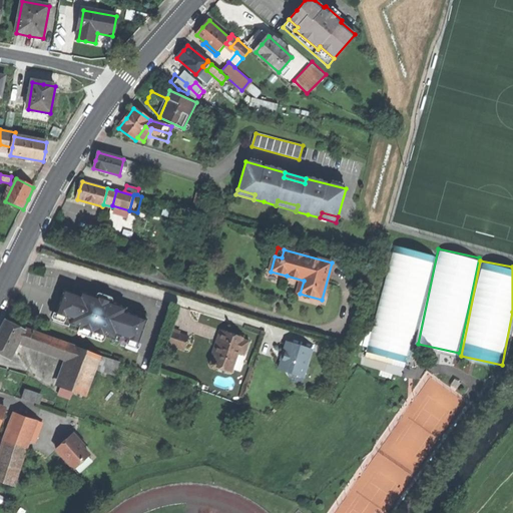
[(60,305),(54,322),(70,328),(71,325),(122,343),(121,346),(136,351),(148,317),(66,287),(60,305)]
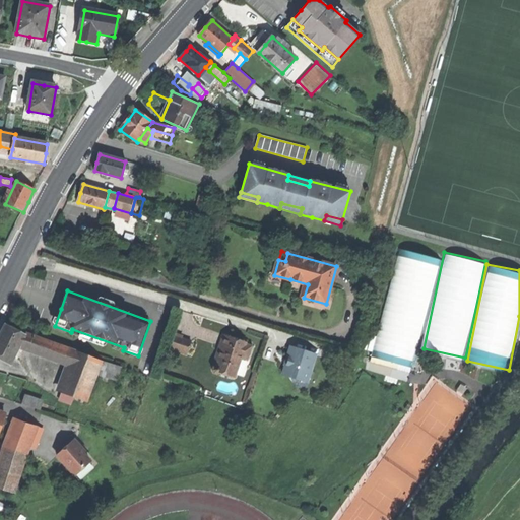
[(0,334),(0,359),(11,365),(24,337),(27,339),(29,336),(26,334),(5,324),(0,334)]
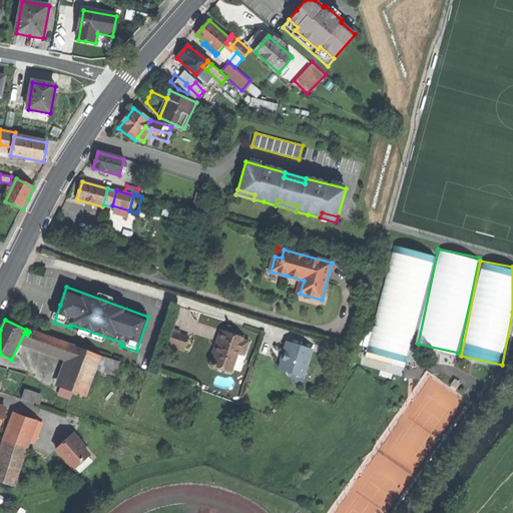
[(365,357),(391,366),(403,370),(405,363),(409,349),(392,345),(394,339),(392,333),(385,331),(370,327),(365,357)]
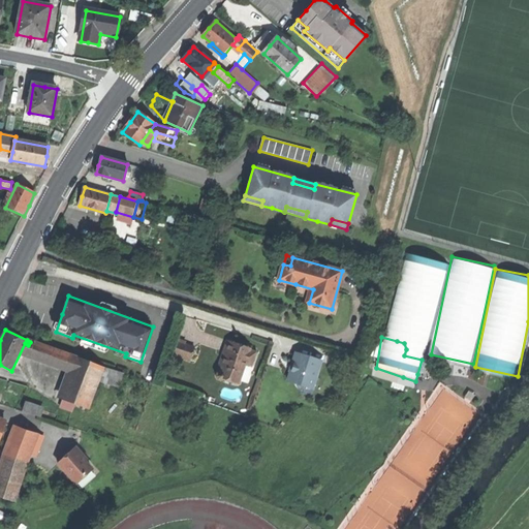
[(27,339),(27,340),(30,342),(28,345),(24,353),(39,359),(44,345),(27,339)]
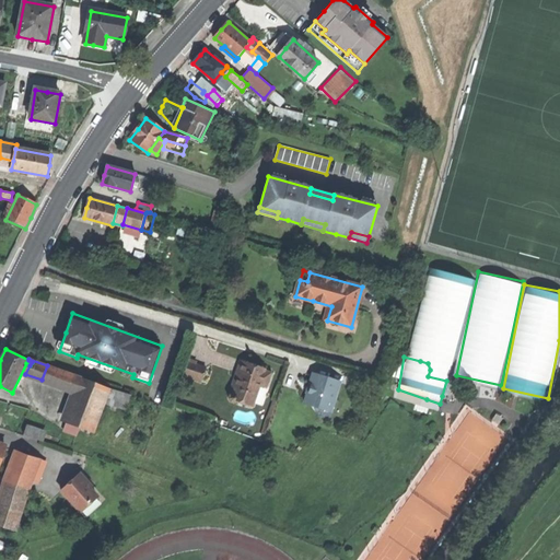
[(182,374),(193,377),(197,364),(186,361),(182,374)]
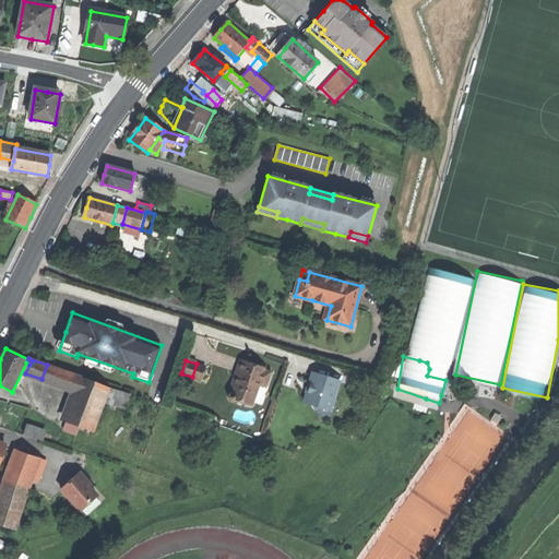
[(254,365),(245,361),(234,393),(230,394),(229,397),(230,401),(235,402),(238,401),(252,405),(253,402),(261,380),(269,382),(272,372),(265,370),(265,368),(254,365)]
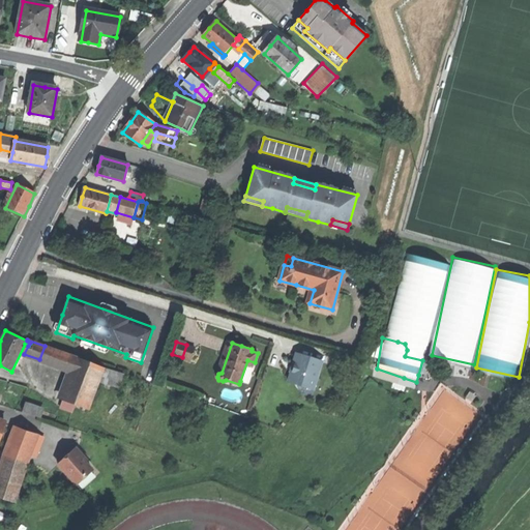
[(196,348),(186,345),(182,357),(192,360),(196,348)]
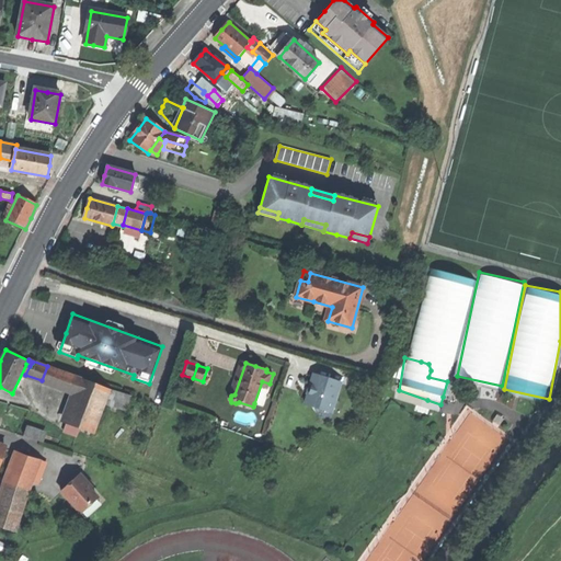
[(83,378),(47,366),(42,380),(79,391),(83,378)]
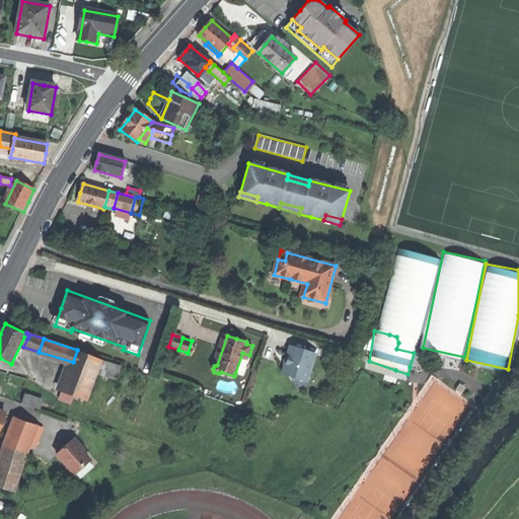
[(315,354),(291,347),(287,359),(282,373),(290,376),(291,379),(296,380),(299,379),(307,381),(310,369),(315,354)]
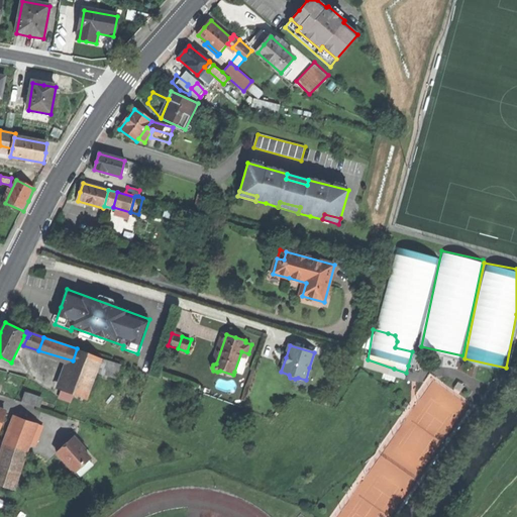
[(100,356),(77,348),(73,360),(65,383),(87,391),(95,370),(100,356)]
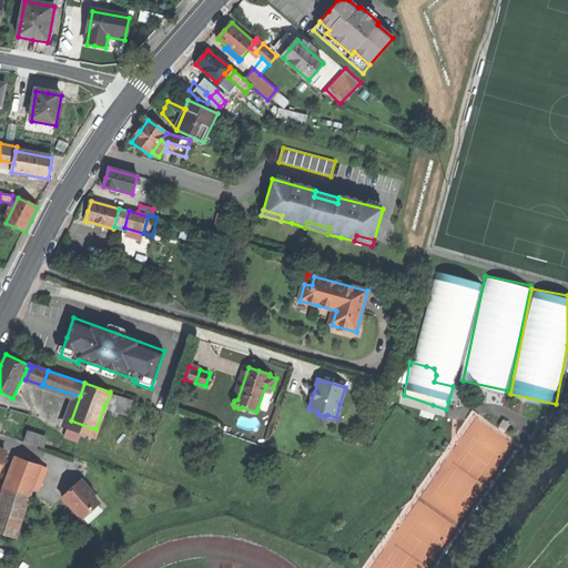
[(270,401),(273,388),(265,386),(257,408),(267,412),(272,401),(270,401)]
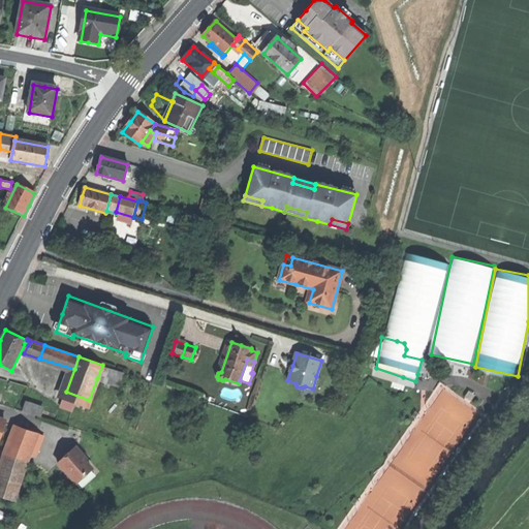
[(124,373),(102,365),(97,378),(119,386),(124,373)]
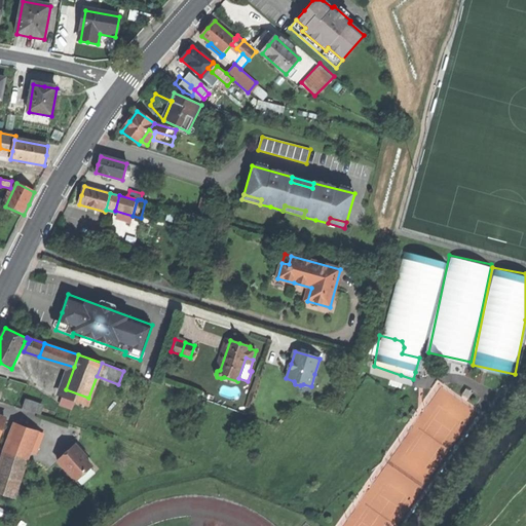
[(317,375),(314,374),(311,386),(303,384),(300,385),(299,390),(311,393),(317,375)]
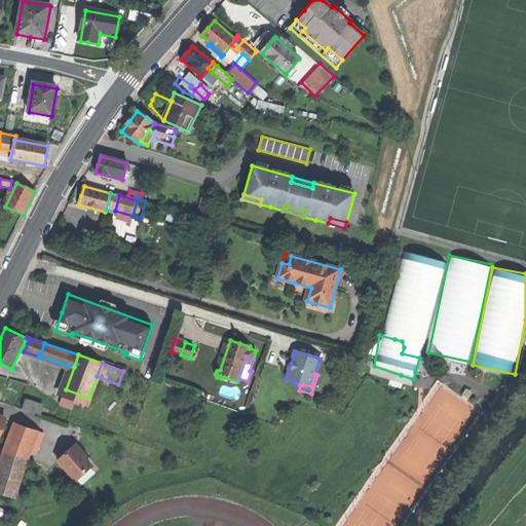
[(338,390),(346,392),(349,383),(341,380),(338,390)]
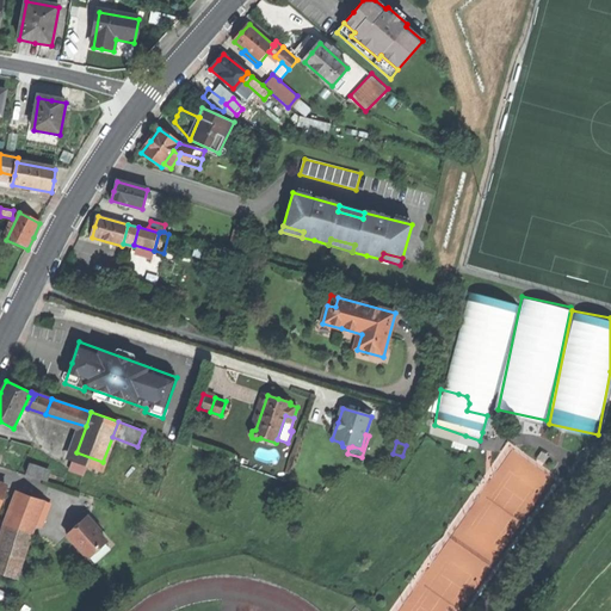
[(100,471),(103,462),(76,452),(73,462),(87,467),(100,471)]
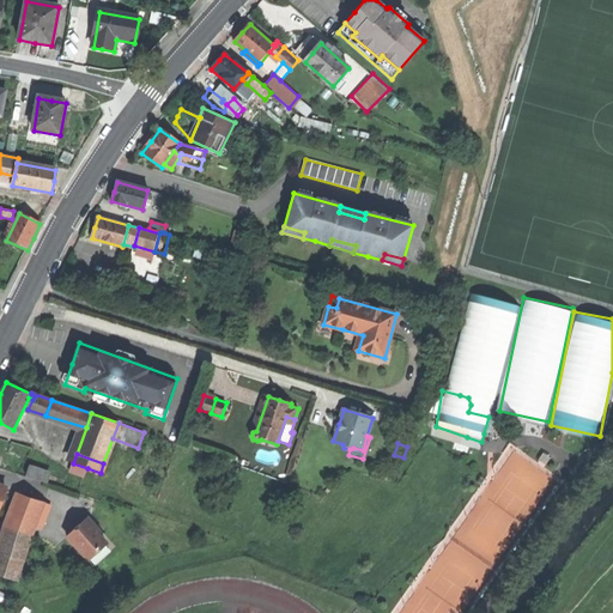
[(84,477),(87,468),(73,463),(71,472),(84,477)]
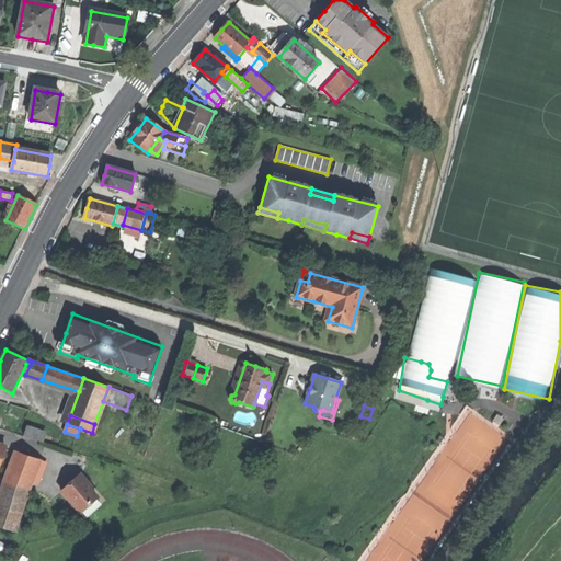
[(27,428),(24,436),(43,443),(46,435),(27,428)]
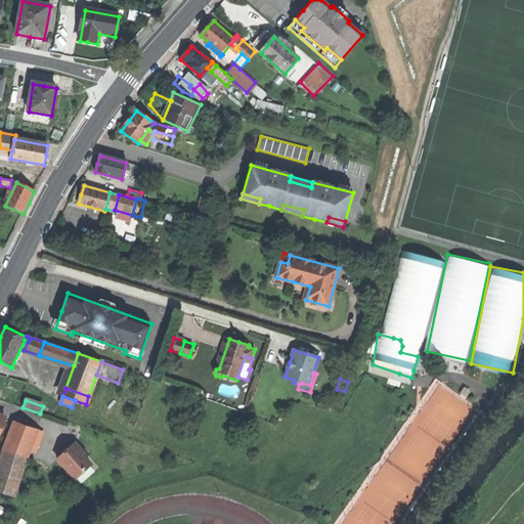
[(17,422),(0,471),(0,472),(20,479),(38,429),(17,422)]
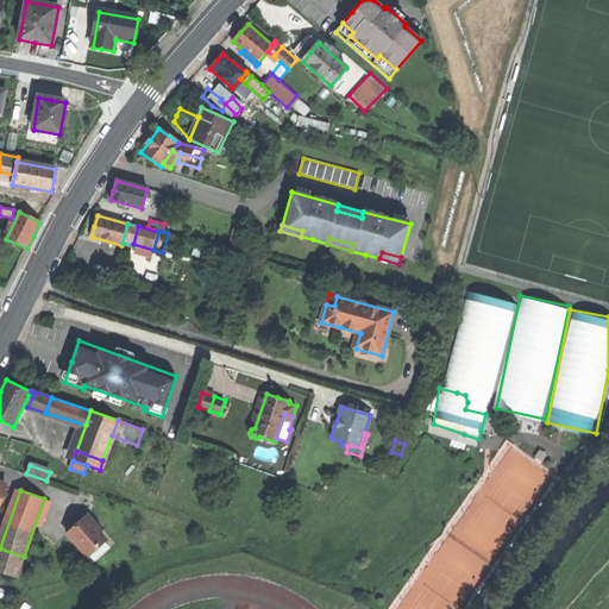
[(76,525),(67,533),(87,556),(105,539),(98,531),(99,531),(92,522),(90,523),(85,516),(76,525)]
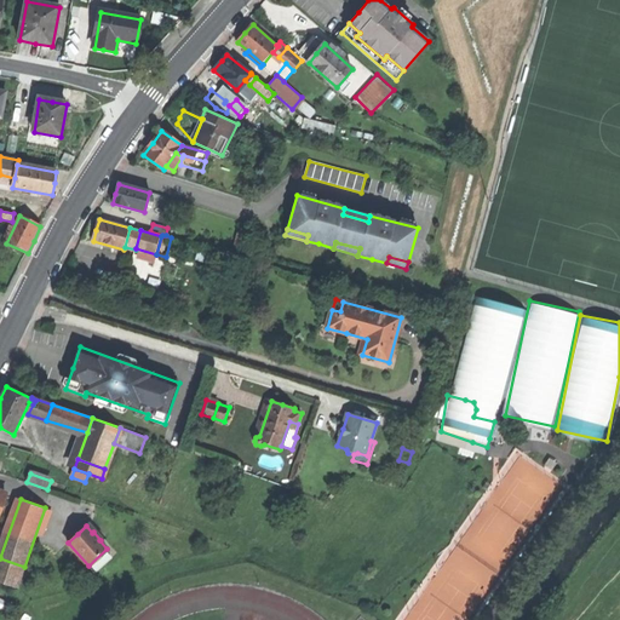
[(110,554),(107,549),(89,566),(95,572),(107,561),(104,558),(110,554)]
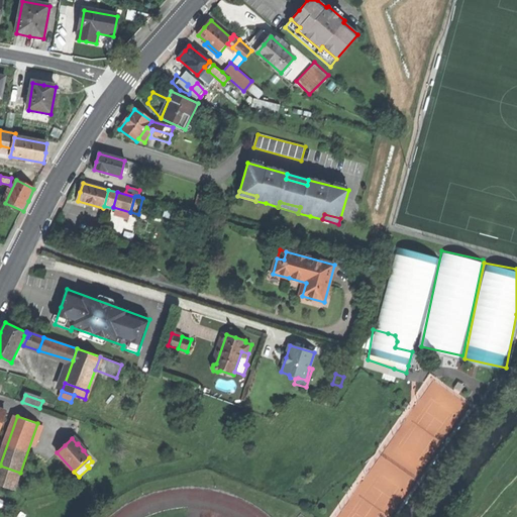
[(20,473),(0,466),(0,484),(14,490),(20,473)]
